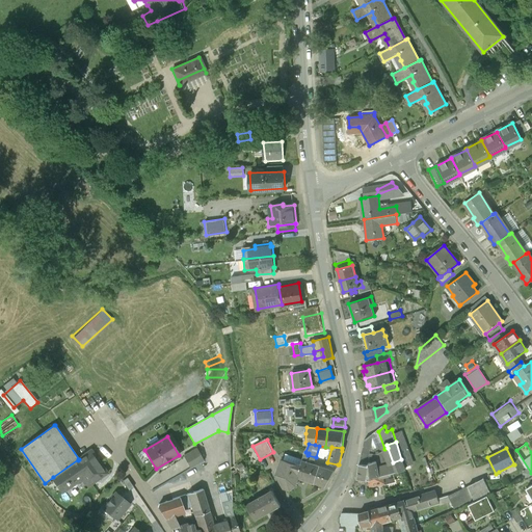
[(197,449),(184,456),(191,468),(204,460),(197,449)]
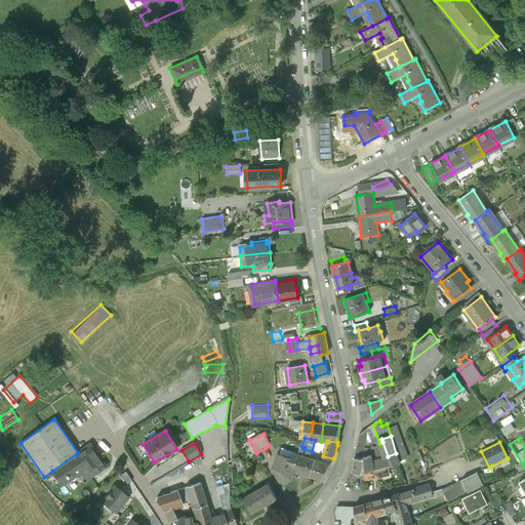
[(77,453),(52,471),(63,486),(81,473),(86,481),(106,467),(90,444),(78,453),(77,454),(77,453)]
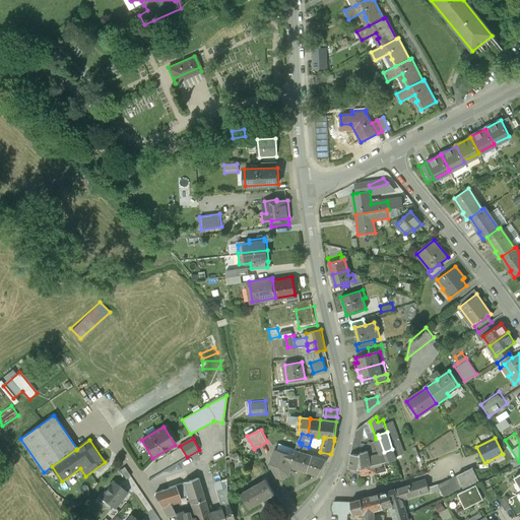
[(309,447),(301,445),(302,443),(299,442),(296,450),(307,454),(309,447)]
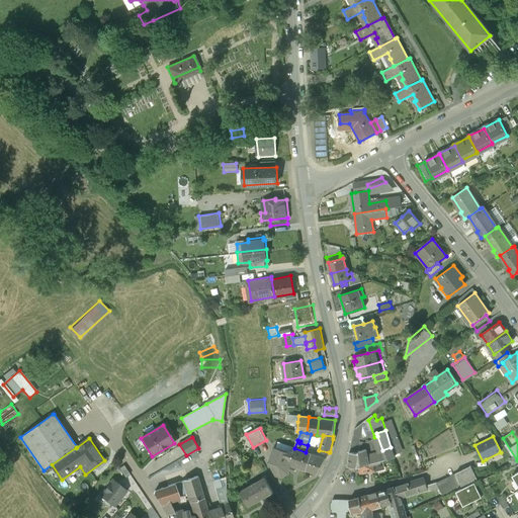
[(293,453),(275,447),(270,461),(276,473),(282,477),(287,472),(290,464),(289,464),(293,453)]
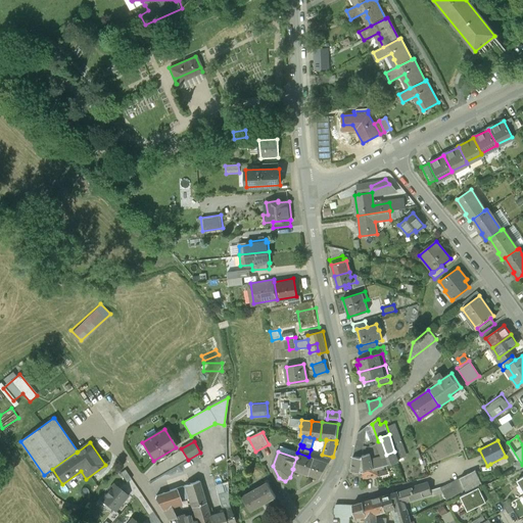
[(370,460),(368,453),(361,455),(361,458),(353,457),(350,469),(361,471),(377,467),(398,461),(394,452),(386,455),(370,460)]
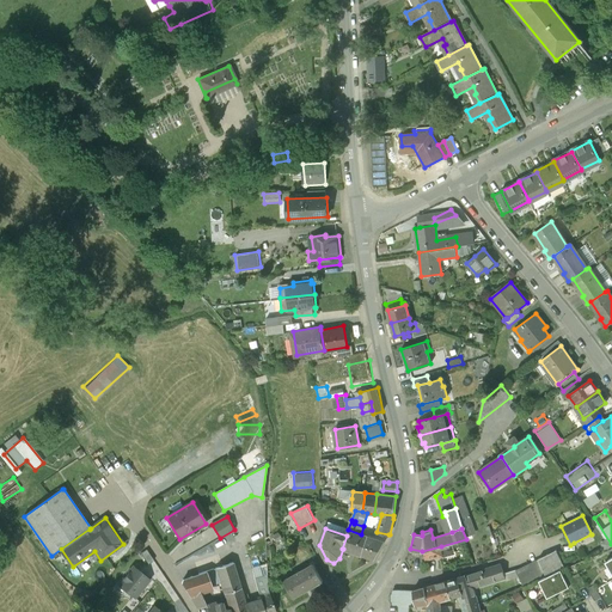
[(361,534),(348,530),(347,536),(342,549),(343,549),(362,556),(368,537),(361,534)]
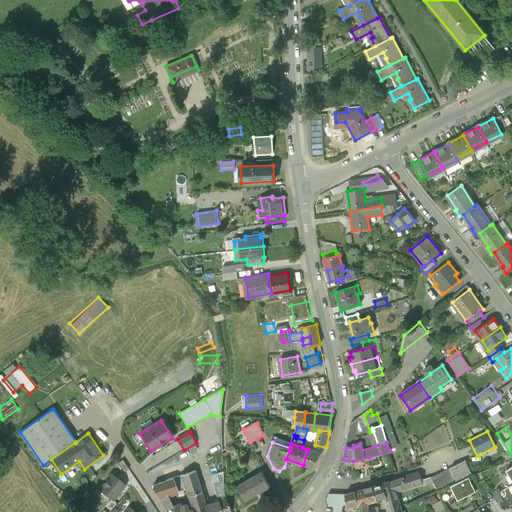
[(494,447),(480,454),(484,460),(497,454),(494,447)]
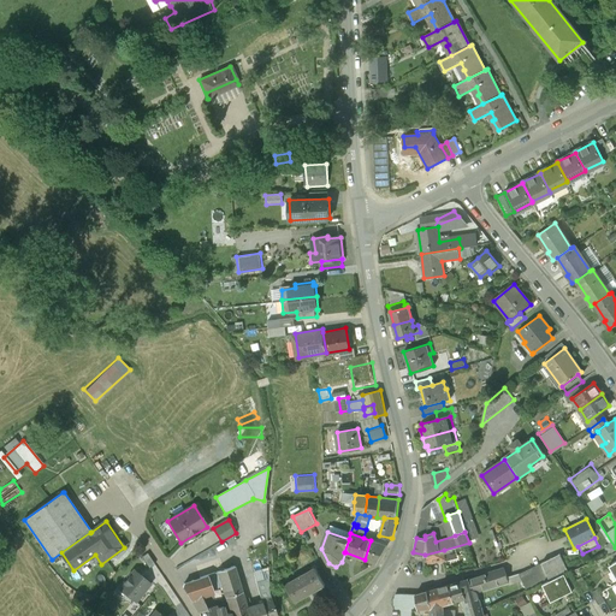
[(388,545),(371,539),(371,540),(365,560),(377,563),(388,545)]
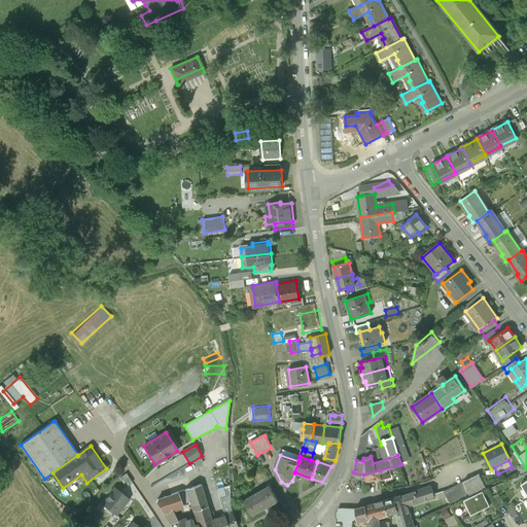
[(380,470),(363,475),(366,484),(382,480),(380,470)]
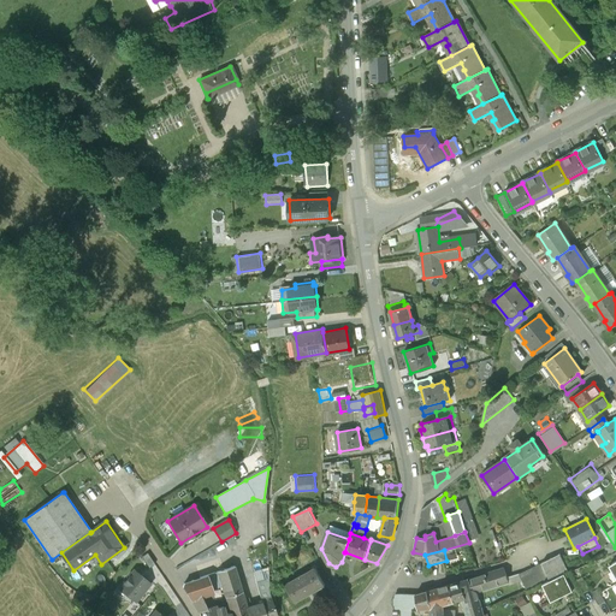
[(148,554),(142,557),(149,568),(155,564),(148,554)]
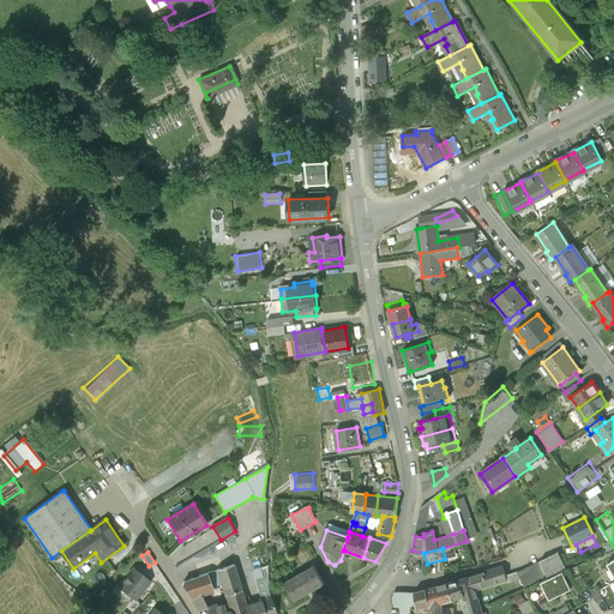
[(566,570),(557,553),(548,557),(558,573),(563,572),(566,570)]
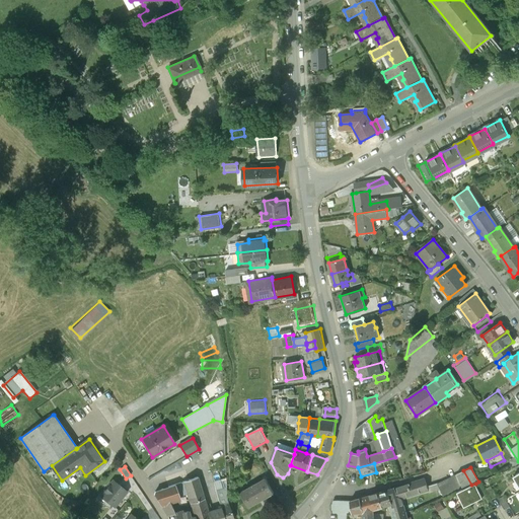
[(457,478),(438,488),(444,498),(451,495),(457,493),(461,490),(471,485),(463,470),(455,474),(457,478)]
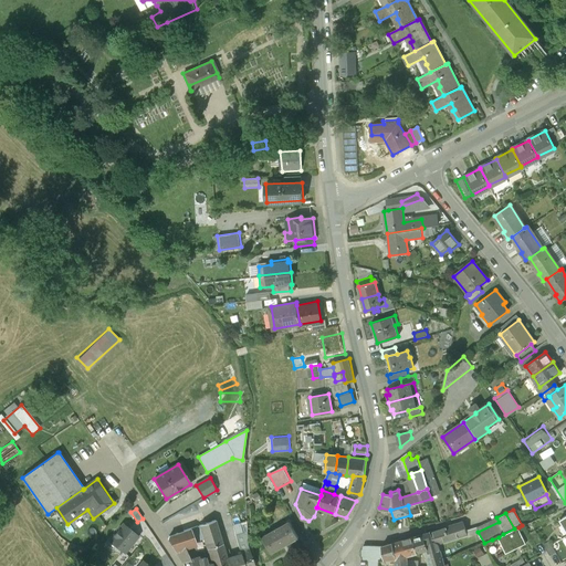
[(174,515),(163,520),(167,531),(178,526),(174,515)]
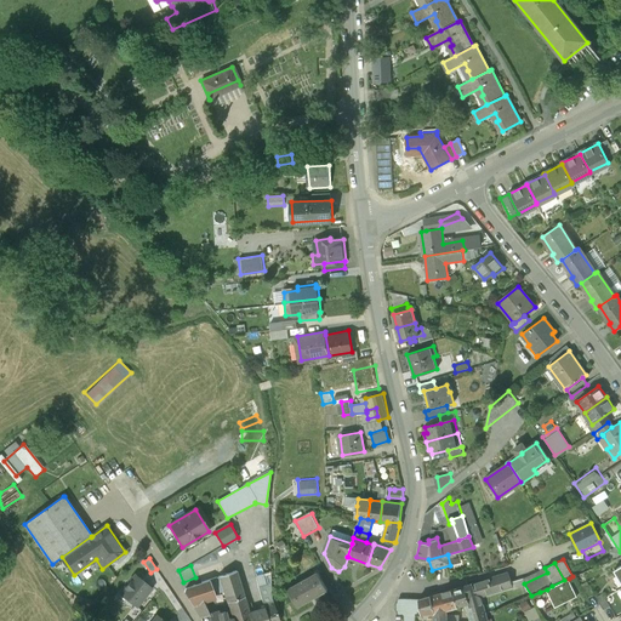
[(241,590),(234,571),(220,577),(224,593),(228,603),(244,598),(241,590)]
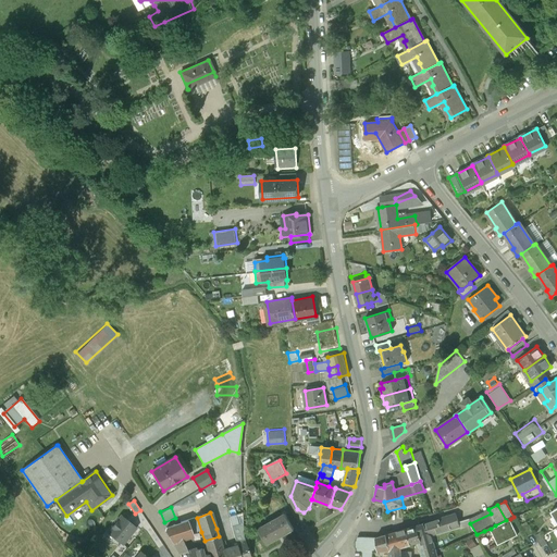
[(285,514),(257,529),(265,545),(294,530),(285,514)]
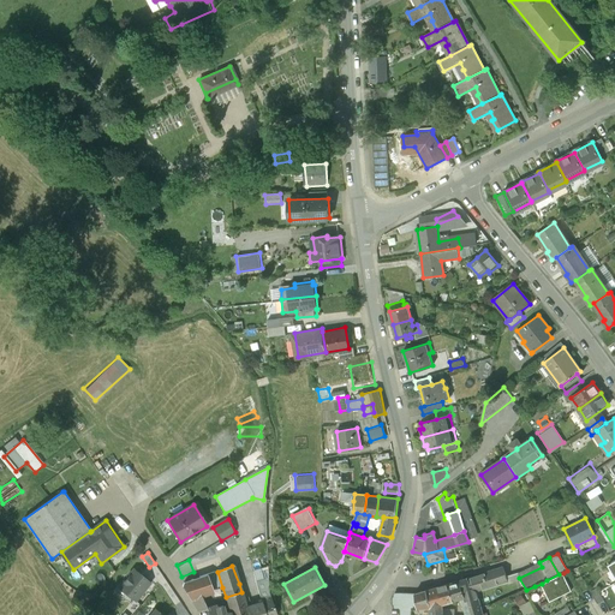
[(252,572),(260,596),(266,614),(276,614),(269,592),(268,568),(252,572)]
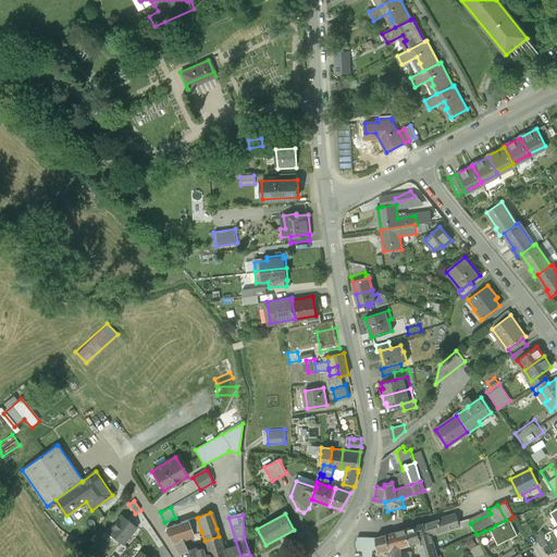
[(457,515),(424,524),(426,533),(431,535),(460,528),(457,515)]
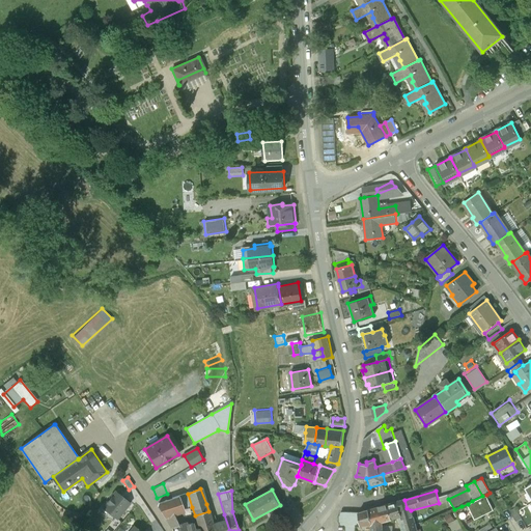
[(130,503),(116,492),(103,508),(117,520),(130,503)]
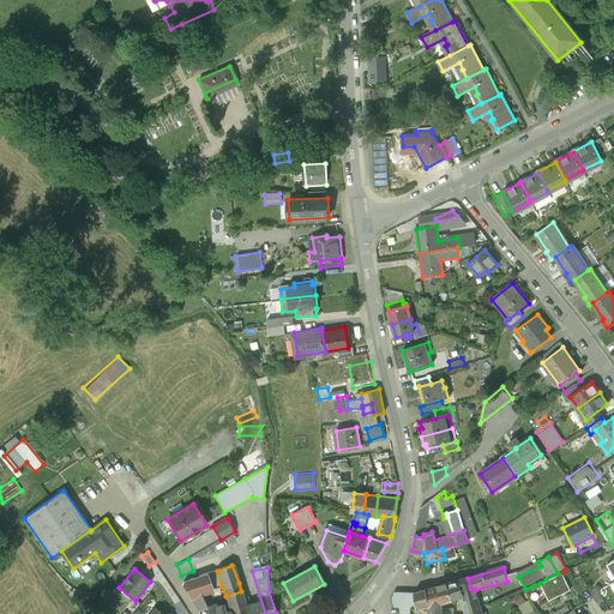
[(217,571),(208,575),(212,589),(222,587),(217,571)]
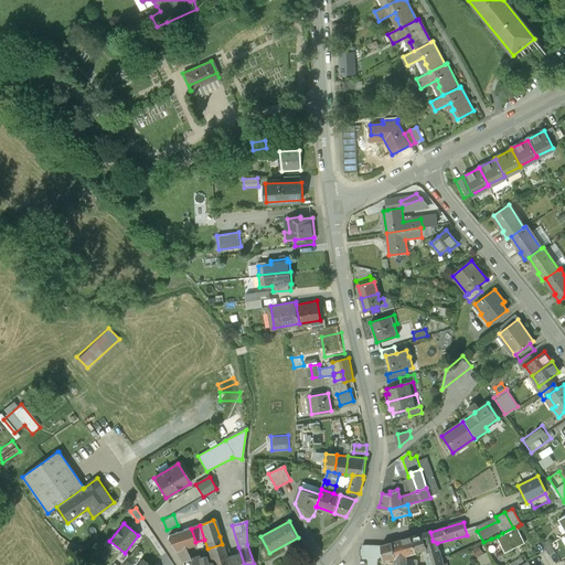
[(513,528),(502,533),(498,536),(505,552),(525,543),(518,526),(513,528)]
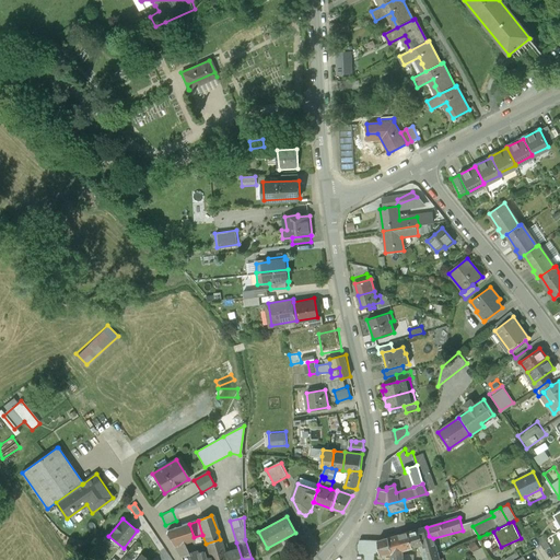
[(189,523),(167,531),(166,535),(173,545),(186,540),(194,537),(189,524),(189,523)]
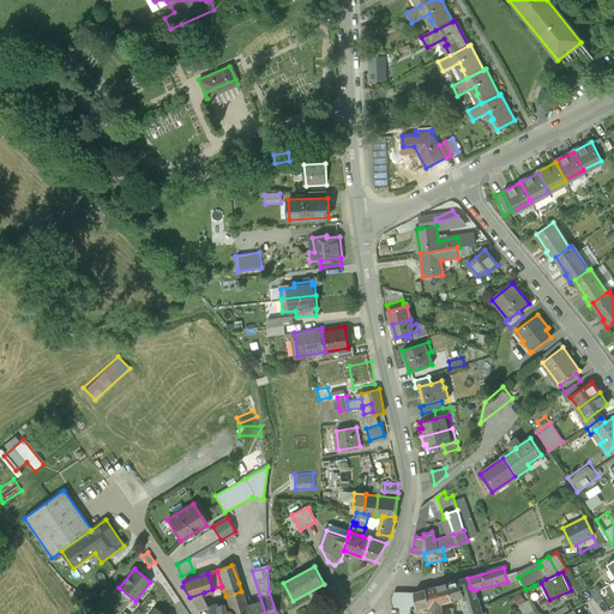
[(581,575),(575,578),(582,591),(588,588),(581,575)]
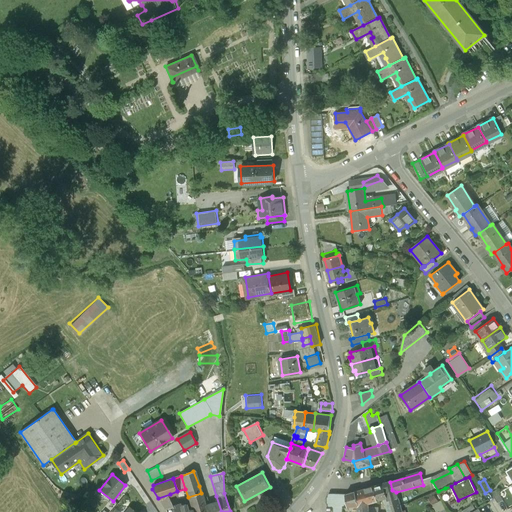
[(390,482),(373,487),(377,500),(385,497),(397,494),(396,492),(392,490),(390,482)]
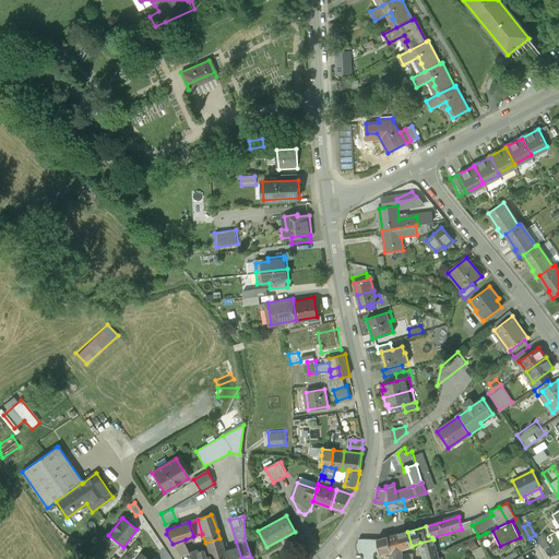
[(407,532),(396,535),(401,550),(402,550),(412,546),(407,532)]
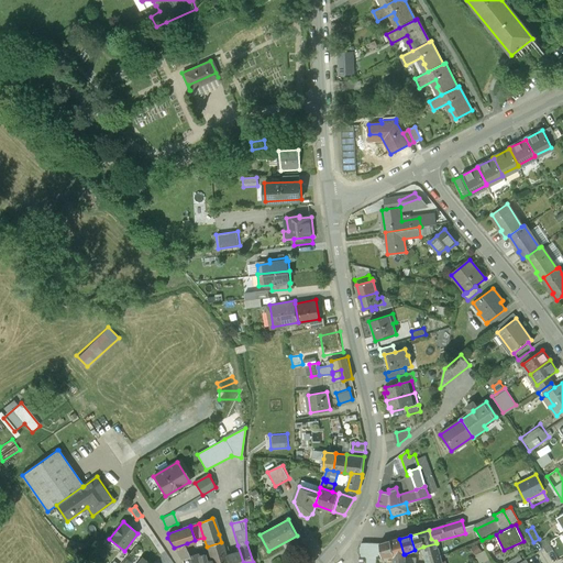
[(553,549),(547,538),(541,541),(547,552),(553,549)]
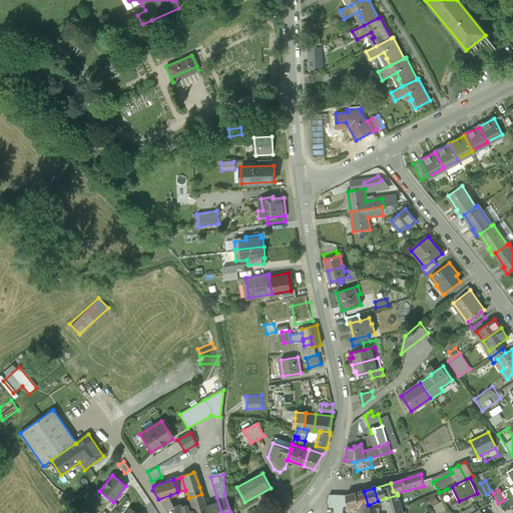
[(364,491),(345,497),(334,496),(332,498),(332,507),(334,508),(337,508),(337,512),(368,512),(369,505),(368,505),(364,491)]
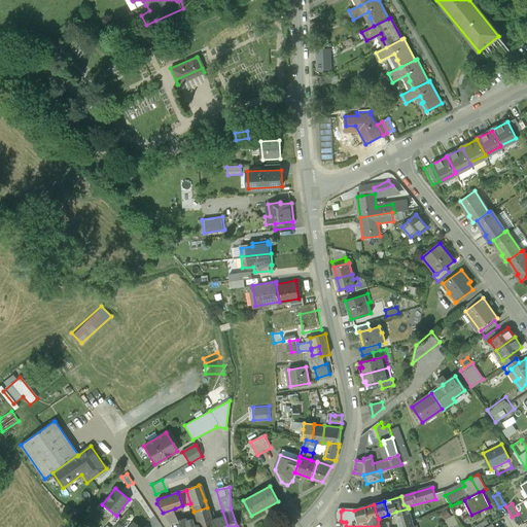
[(211,521),(207,507),(194,512),(198,525),(198,526),(216,526),(214,519),(211,521)]
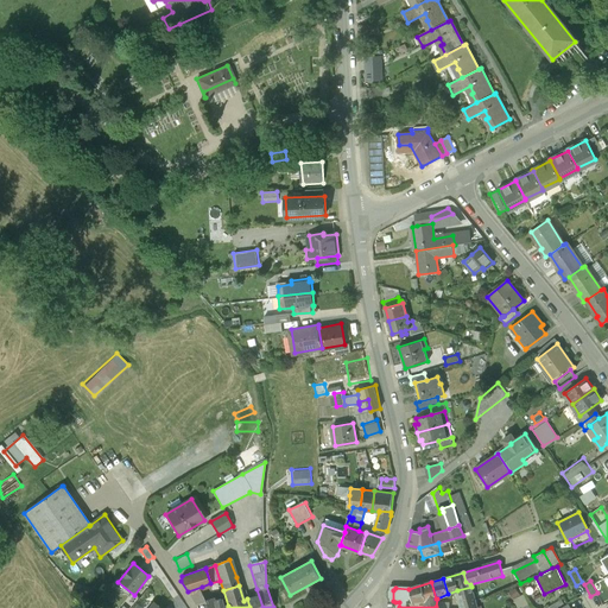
[(202,587),(188,591),(196,603),(206,597),(202,587)]
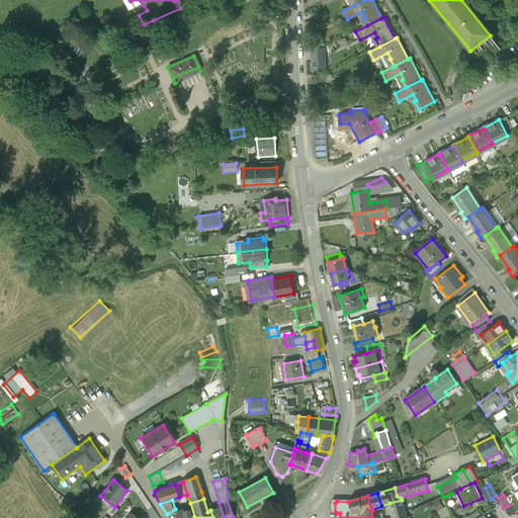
[(402,500),(390,503),(393,517),(406,517),(405,514),(402,500)]
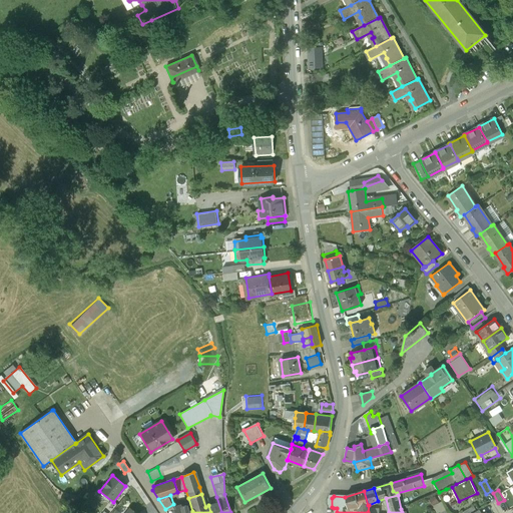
[(221,512),(216,497),(206,500),(208,505),(210,512),(221,512)]
